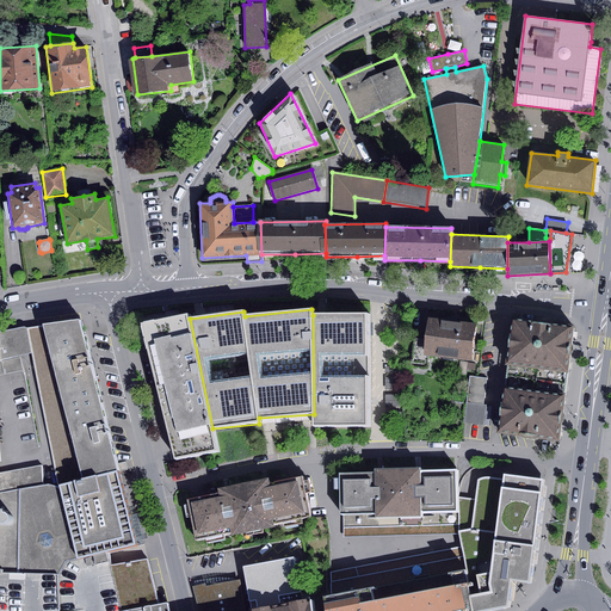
[(213,429),(190,319),(189,314),(143,325),(177,461),(217,449),(213,429)]
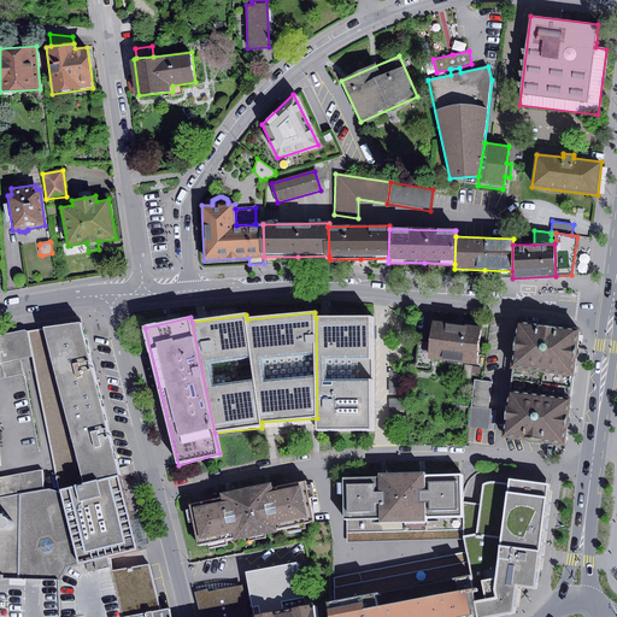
[(371,318),(316,318),(317,418),(317,433),(374,432),(371,318)]
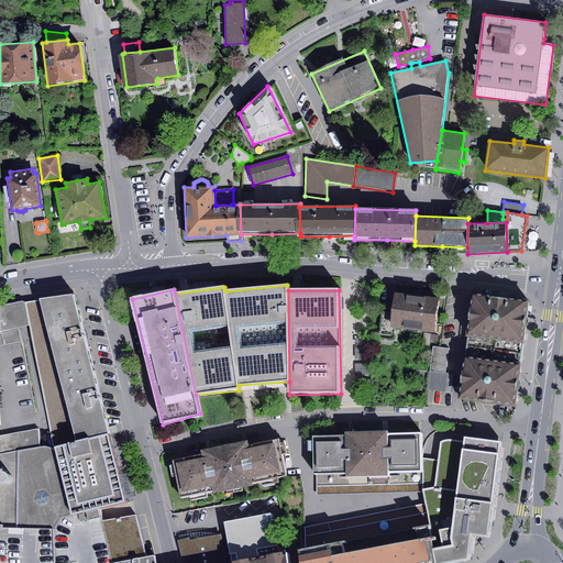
[(47,411),(99,399),(81,334),(70,293),(37,298),(39,300),(24,302),(29,324),(47,411)]
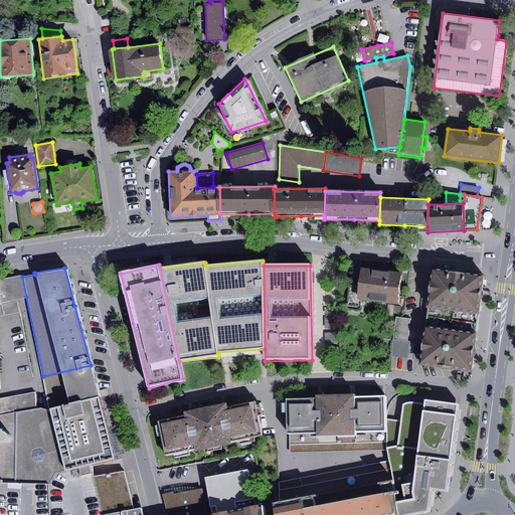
[(361,287),(359,300),(399,305),(403,275),(363,269),(361,287)]
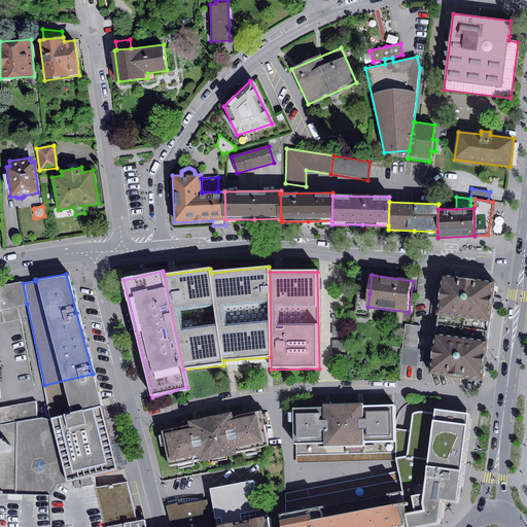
[(494,282),(442,275),(437,314),(489,320),(494,282)]
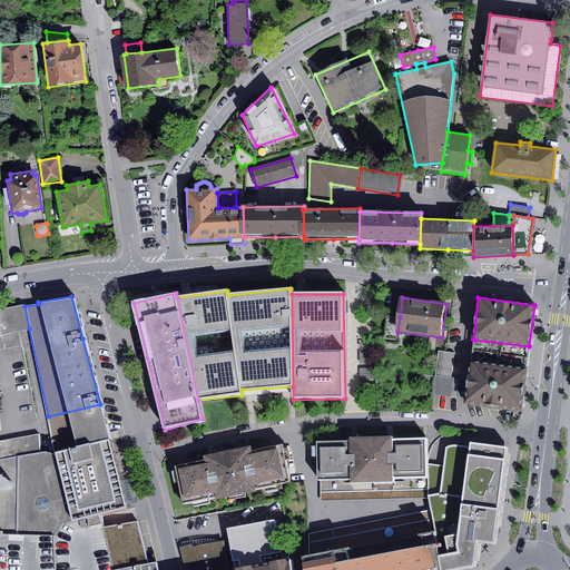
[(0,333),(19,331),(23,330),(29,328),(25,306),(22,305),(18,306),(0,310),(0,333)]
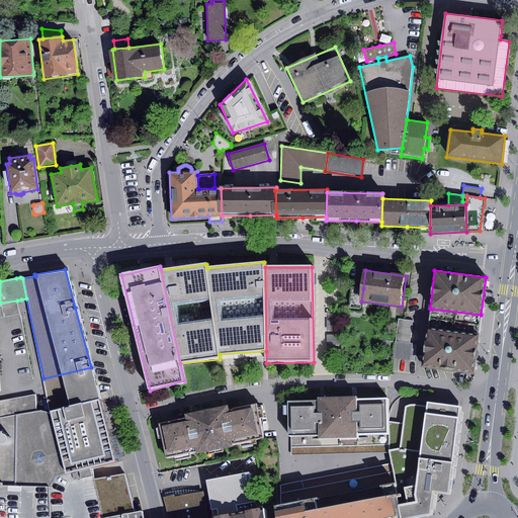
[(361,301),(363,288),(352,286),(348,307),(360,309),(361,301)]
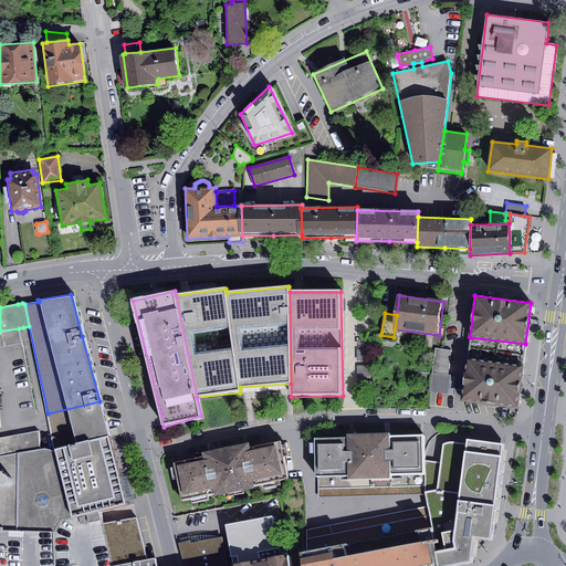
[(0,438),(38,431),(19,328),(0,331),(0,438)]
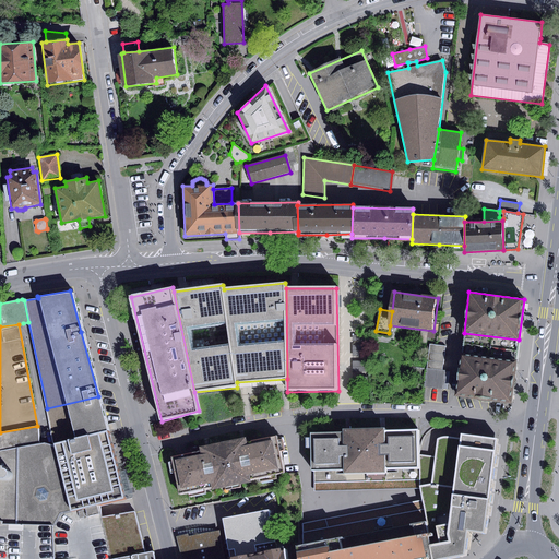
[(519,340),(464,333),(461,354),(515,361),(519,340)]
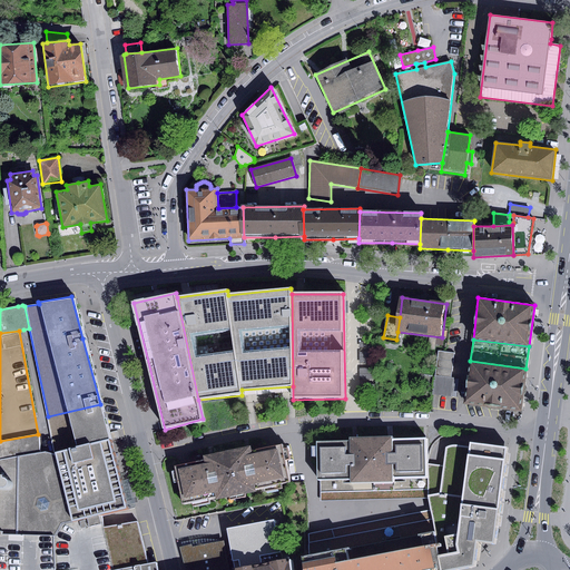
[(375,353),(360,353),(360,363),(375,363),(375,353)]
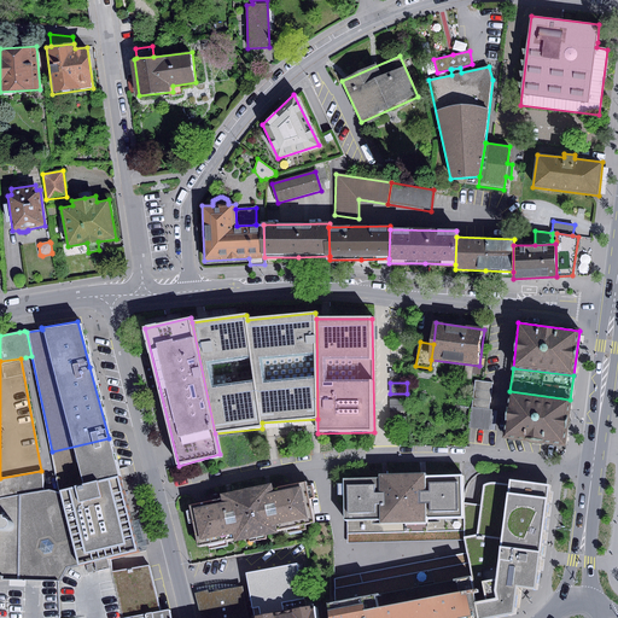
[(509,391),(503,437),(564,445),(570,400),(509,391)]
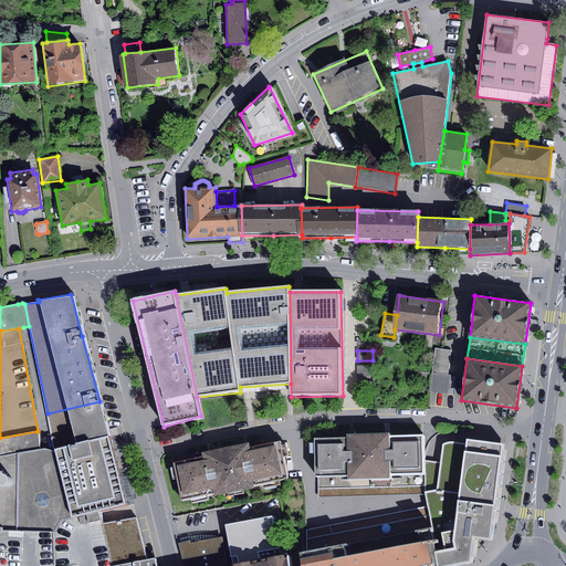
[(373,366),(357,366),(357,377),(373,377),(373,366)]
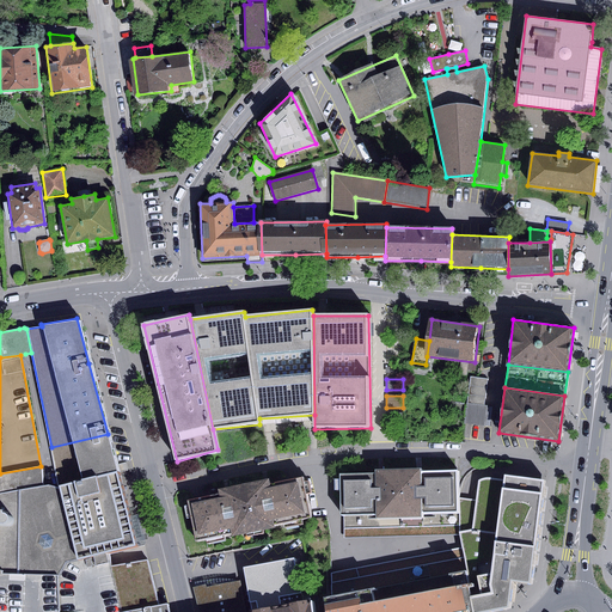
[(118,472),(108,434),(51,447),(59,485),(118,472)]
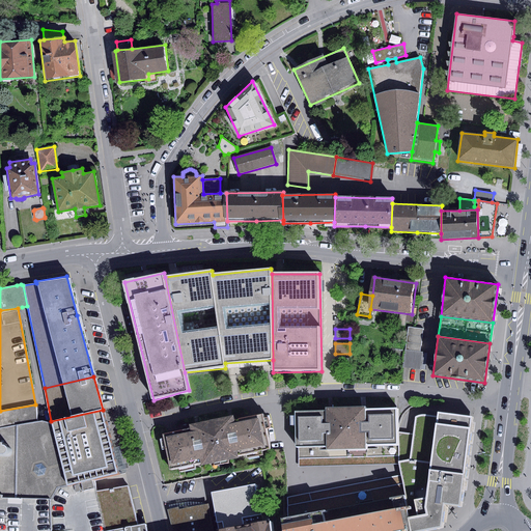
[(0,411),(0,425),(37,421),(35,404),(0,411)]
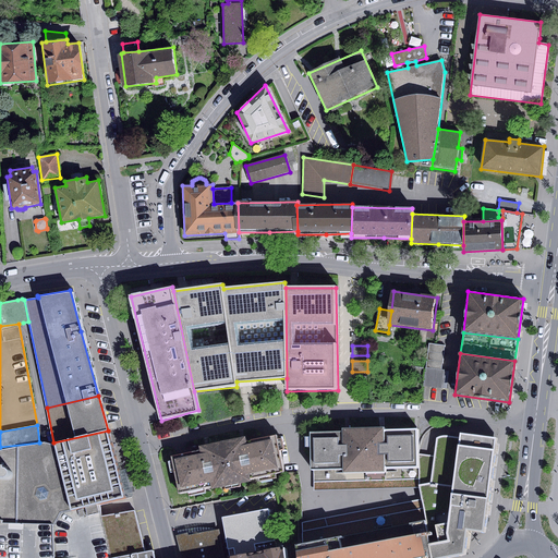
[(365,481),(364,427),(341,428),(341,432),(310,433),(312,483),(365,481)]
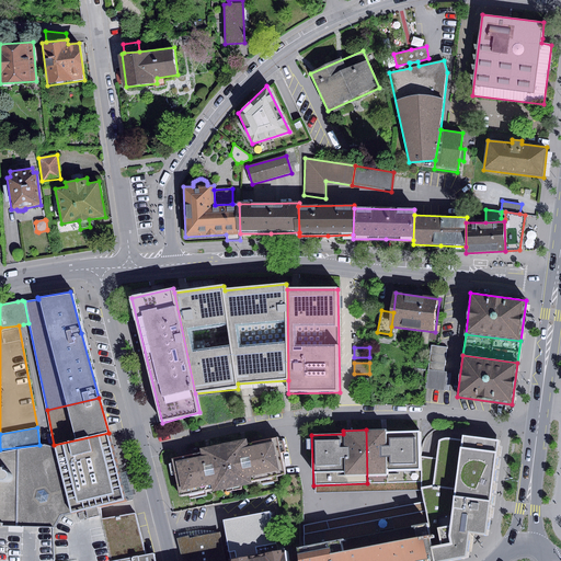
[(367,483),(422,482),(421,456),(420,431),(385,432),(385,430),(366,430),(367,483)]
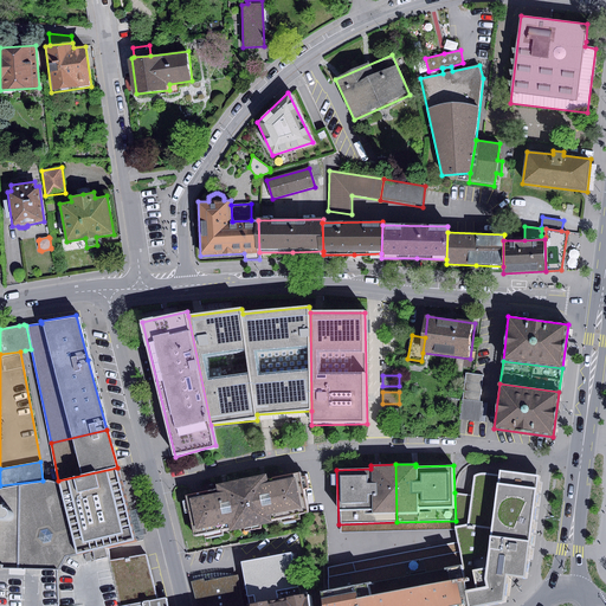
[(0,517),(0,562),(2,563),(2,568),(57,569),(65,556),(104,547),(134,541),(117,468),(58,481),(59,484),(43,481),(0,485),(0,504),(2,504),(2,507),(8,507),(10,508),(11,509),(12,510),(12,513),(12,514),(12,516),(11,516),(11,517),(8,519),(0,517)]
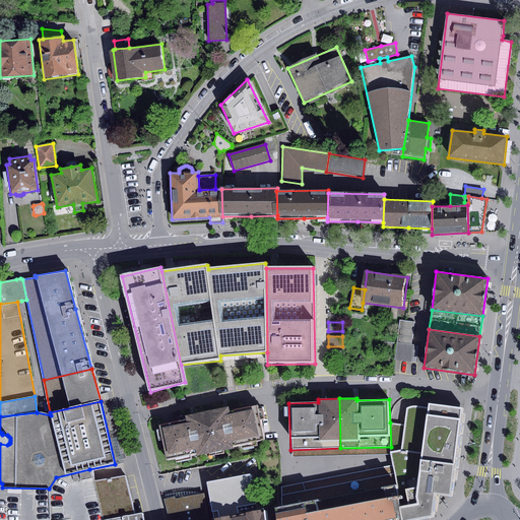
[(448,495),(460,409),(430,405),(429,408),(414,406),(409,407),(406,409),(404,426),(400,450),(390,452),(393,466),(396,484),(402,519),(404,519),(431,516),(434,493),(448,495)]
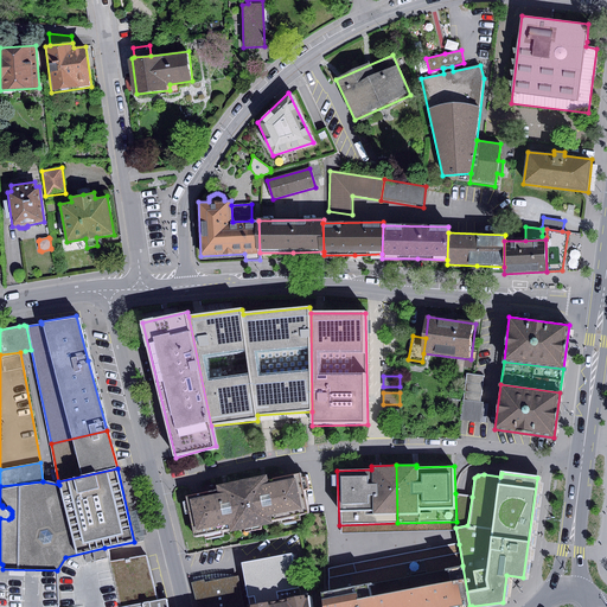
[(301,515),(307,513),(299,474),(269,481),(267,474),(242,480),(253,526),(301,515)]
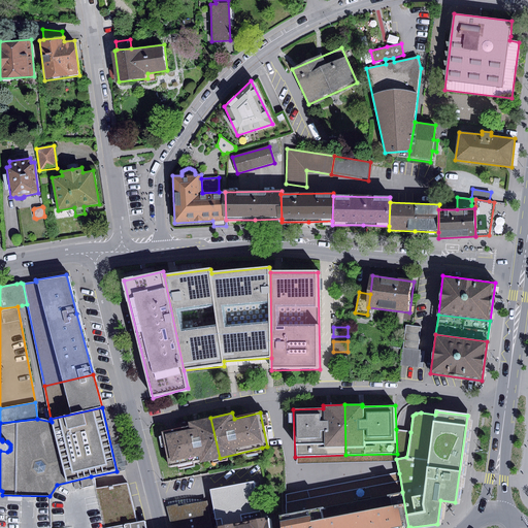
[(220,458),(210,418),(187,423),(188,425),(160,431),(168,466),(199,460),(200,462),(220,458)]
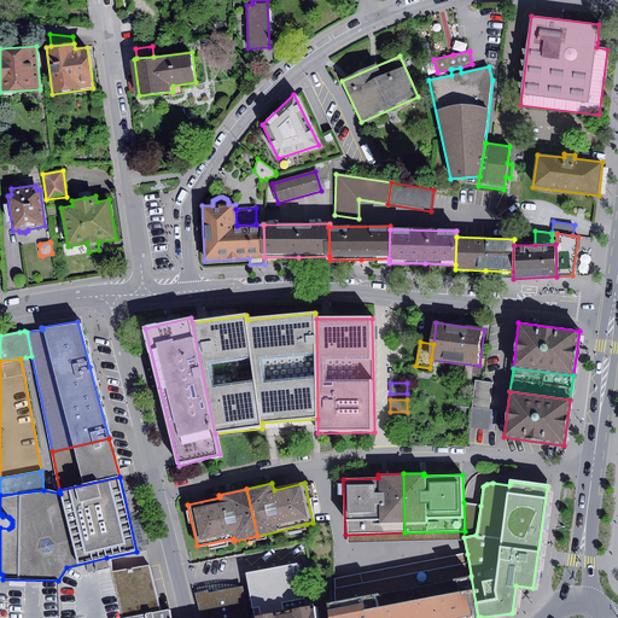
[(468,503),(464,502),(465,531),(464,537),(476,535),(481,506),(468,503)]
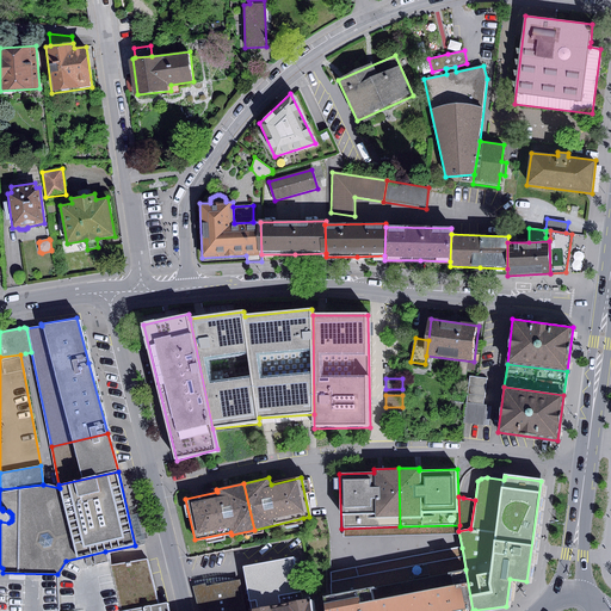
[(0,522),(8,523),(11,522),(11,520),(12,520),(12,518),(12,517),(12,514),(11,513),(10,512),(8,511),(2,511),(2,508),(0,508),(0,522)]
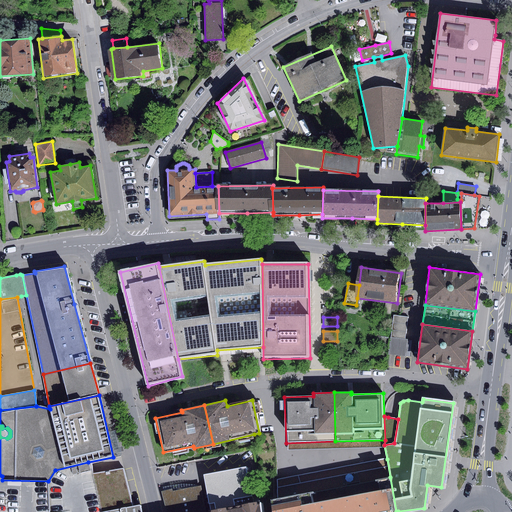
[(387,459),(297,475),(300,494),(390,477),(387,459)]
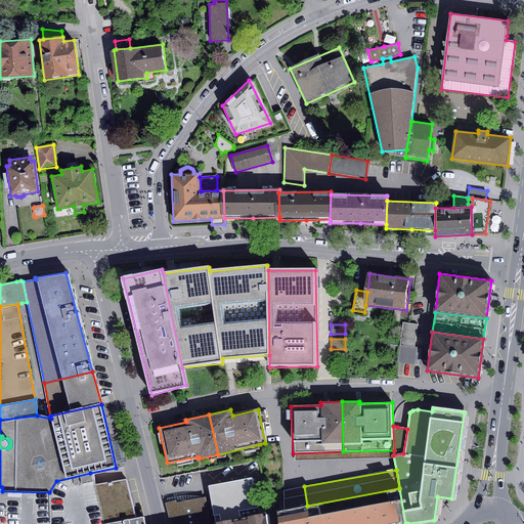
[(50,523),(106,523),(135,519),(126,479),(93,486),(90,473),(56,481),(49,492),(50,523)]
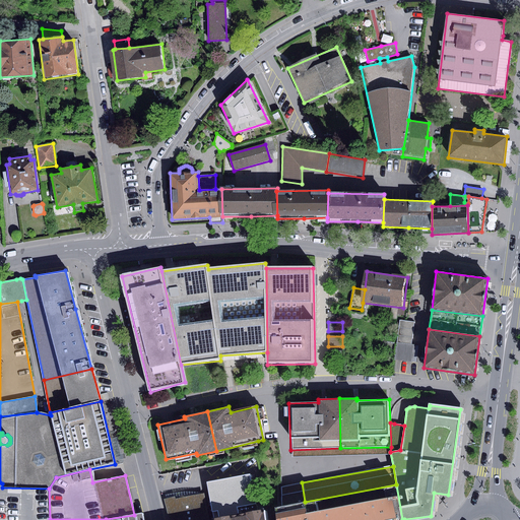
[(207,482),(213,519),(258,511),(250,474),(207,482)]
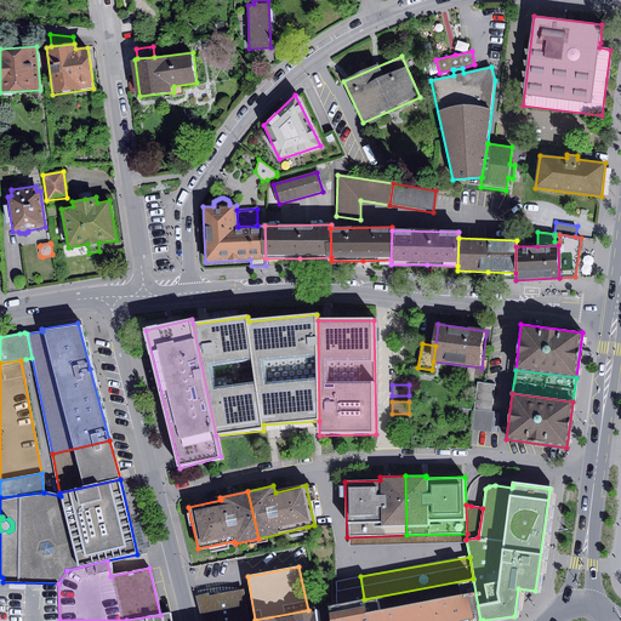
[(0,576),(0,620),(60,620),(58,584),(3,582),(3,577),(0,576)]
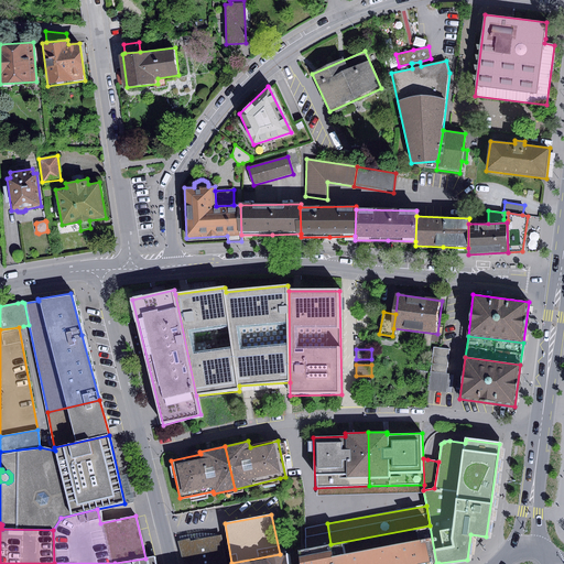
[(305,528),(305,548),(331,544),(327,523),(305,528)]
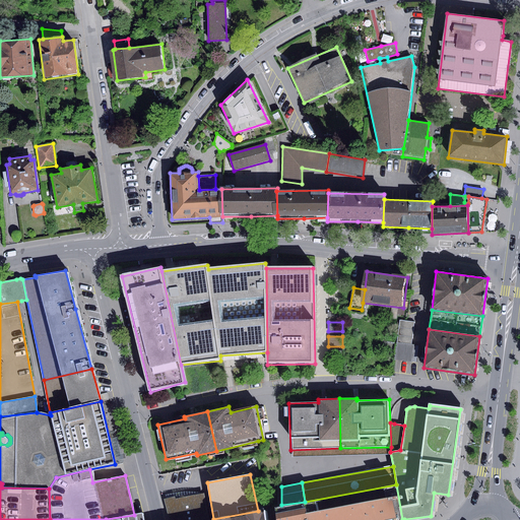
[(402,519),(396,484),(305,502),(308,519),(402,519)]
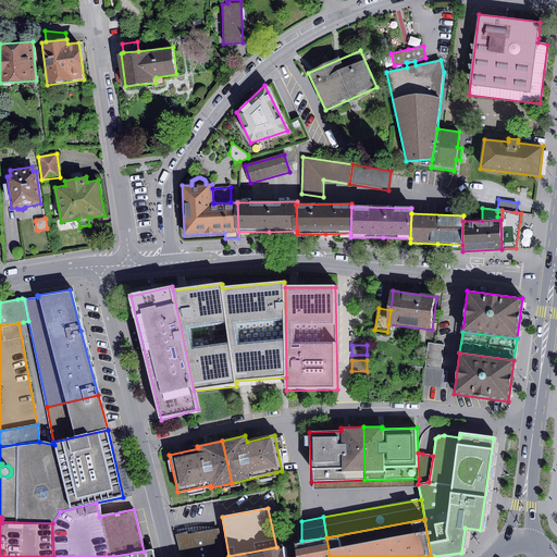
[(176,534),(181,556),(224,556),(219,529),(214,529),(187,535),(187,532),(178,534),(176,534)]
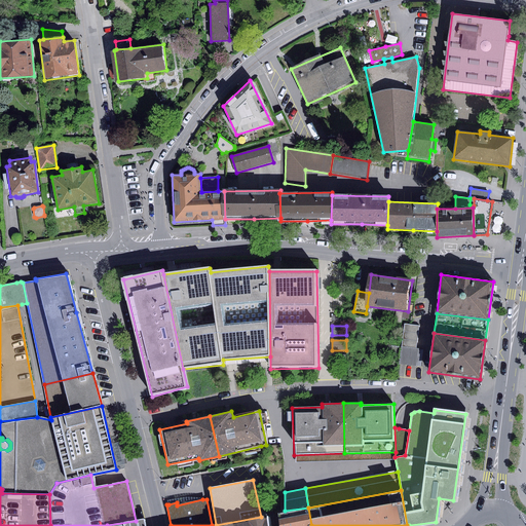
[(311,525),(308,508),(285,511),(276,513),(278,525),(311,525)]
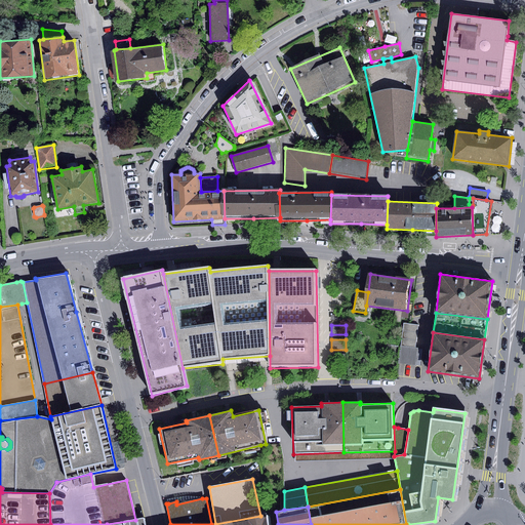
[(268,524),(267,515),(260,516),(215,524),(211,524),(268,524)]
